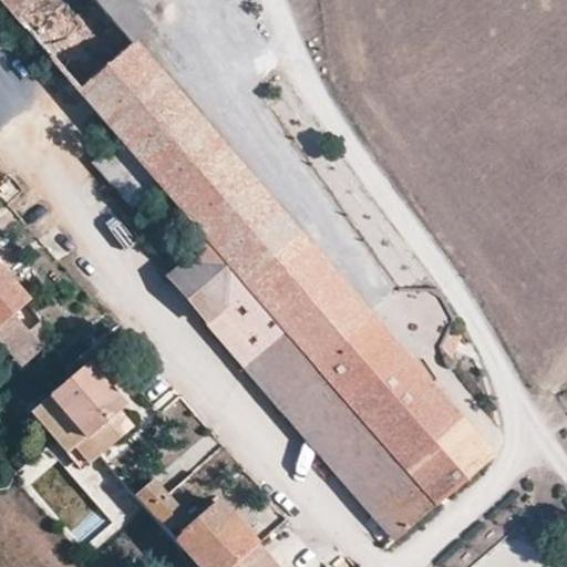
[(0,0),(0,4),(168,200),(207,247),(175,275),(167,280),(241,367),(280,332),(243,287),(302,235),(137,42),(100,0),(0,0)]
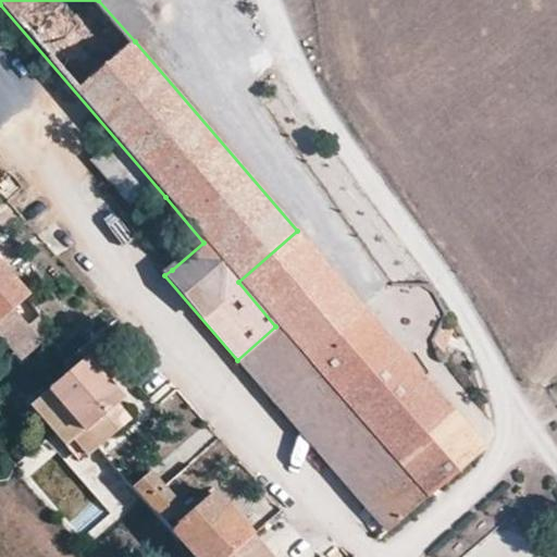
[(98,0),(135,41),(152,25),(131,0),(98,0)]
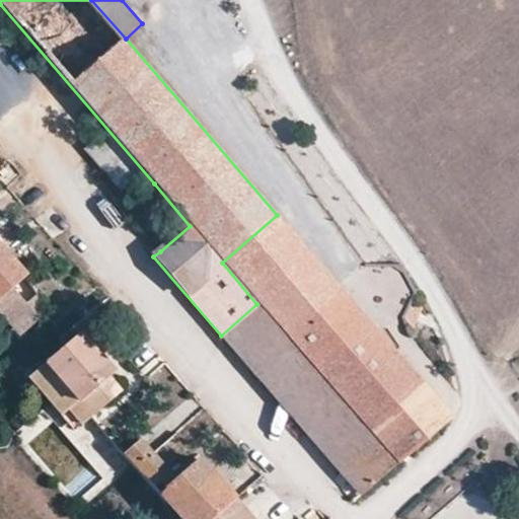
[(133,165),(102,134),(85,150),(115,181),(133,165)]
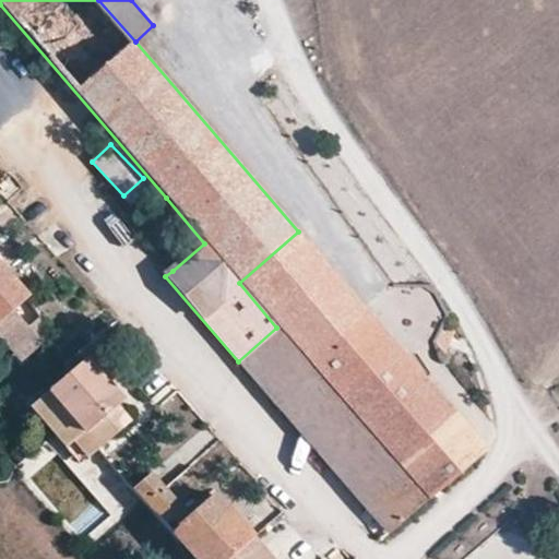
[(204,244),(166,198),(133,225),(173,271),(204,244)]
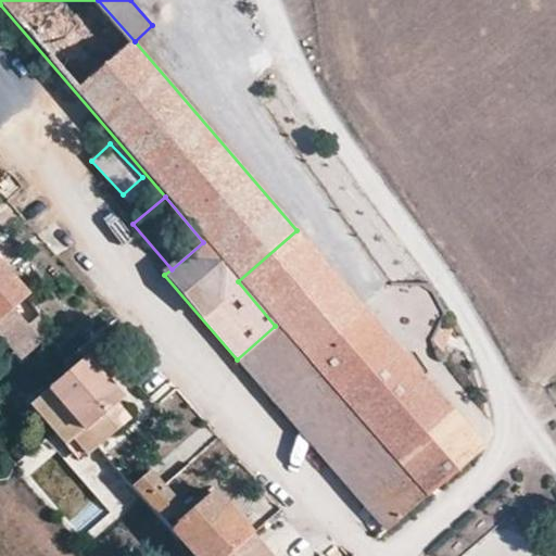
[(238,281),(275,326),(237,359),(273,401),(371,316),(297,230),(238,281)]
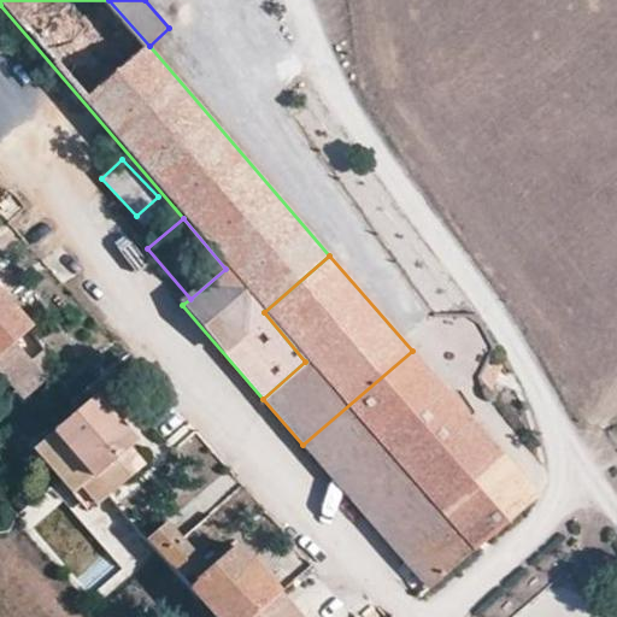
[(0,354),(30,328),(0,292),(0,354)]
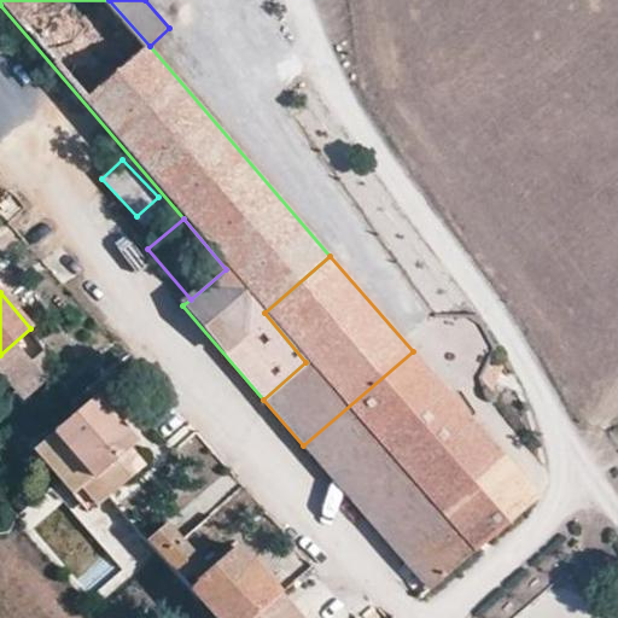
[(427,590),(538,497),(413,351),(303,445),(427,590)]
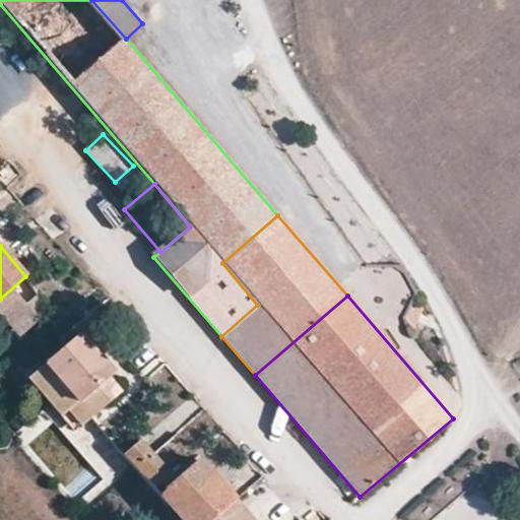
[(80,333),(43,366),(76,405),(115,373),(80,333)]
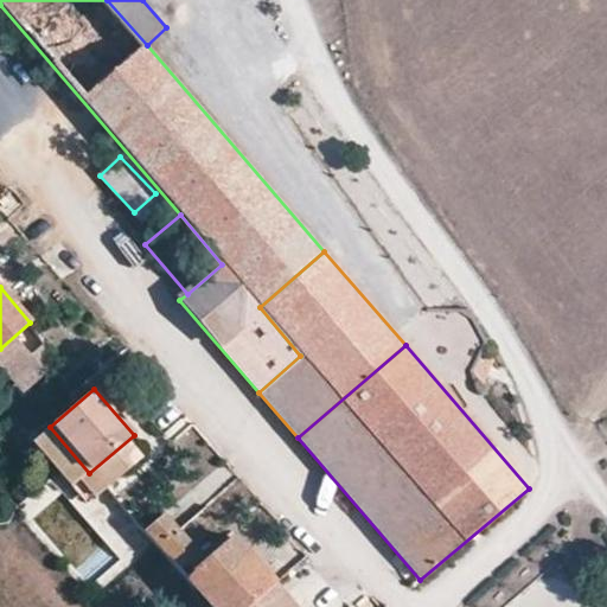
[(184,577),(204,560),(164,513),(144,530),(184,577)]
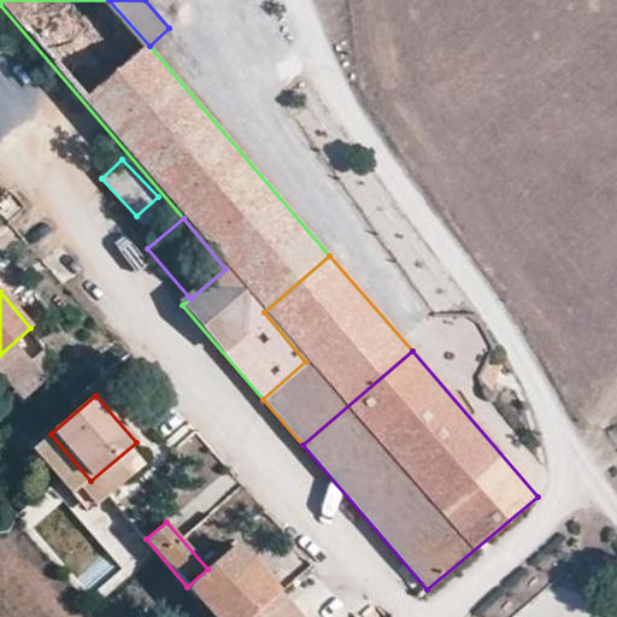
[(207,616),(254,616),(282,594),(239,544),(207,569),(187,587),(183,589),(207,616)]
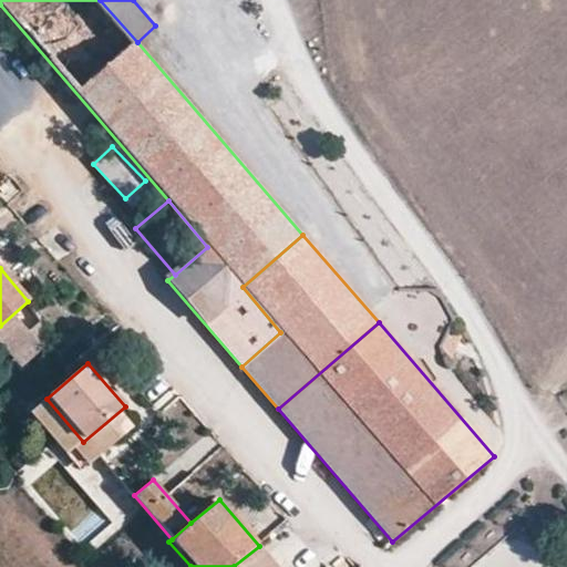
[(277,566),(259,546),(234,566),(277,566)]
